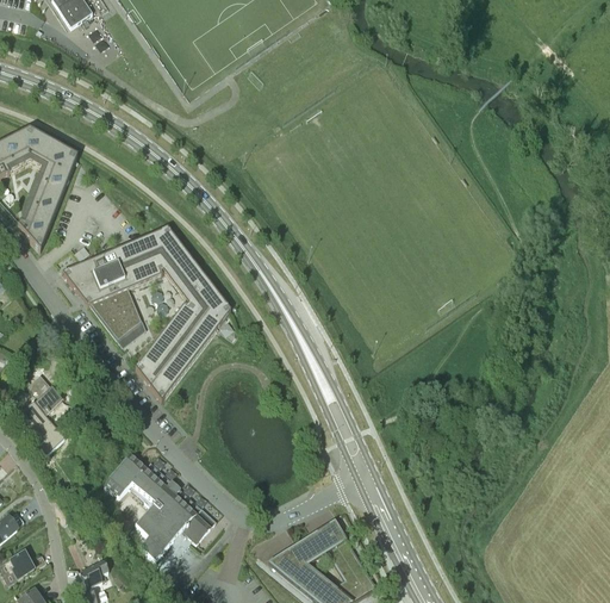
[(53,0),(70,26),(92,12),(83,0),(53,0)]
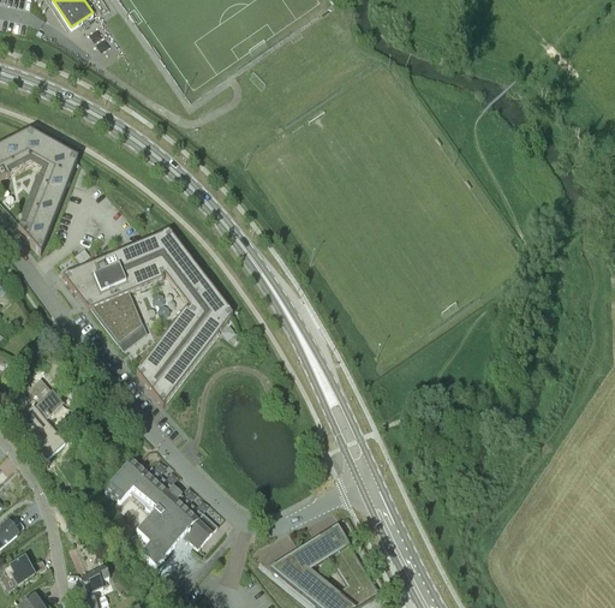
[(0,177),(9,173),(7,168),(29,158),(47,167),(24,224),(19,221),(18,226),(40,251),(77,158),(29,130),(25,132),(0,144),(0,177)]
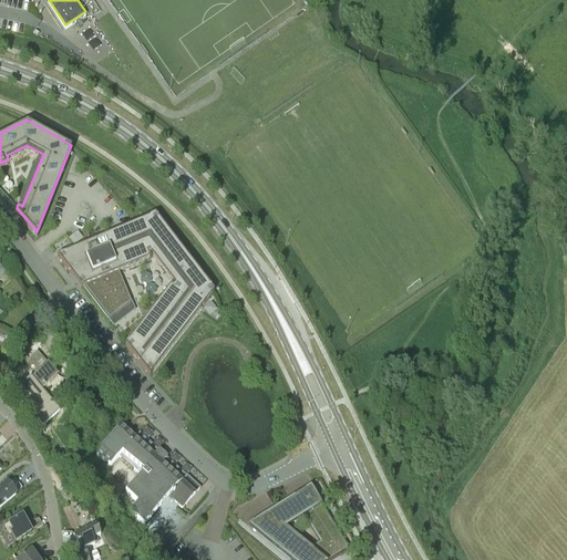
[(58,250),(71,269),(78,270),(83,279),(80,280),(81,281),(84,280),(110,312),(130,297),(117,266),(151,252),(150,250),(151,249),(174,280),(173,281),(171,279),(125,339),(150,370),(155,363),(183,327),(194,312),(199,306),(212,289),(214,286),(212,283),(155,209),(104,230),(58,250)]
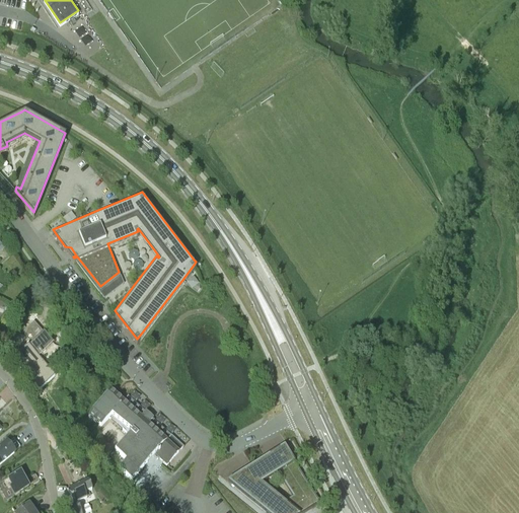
[(69,218),(77,212),(72,206),(65,212),(69,218)]
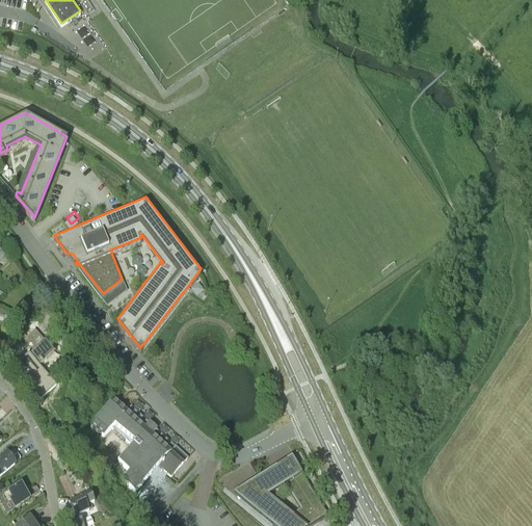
[(38,361),(53,347),(34,324),(22,335),(34,349),(31,351),(29,349),(12,364),(41,395),(56,380),(38,361)]
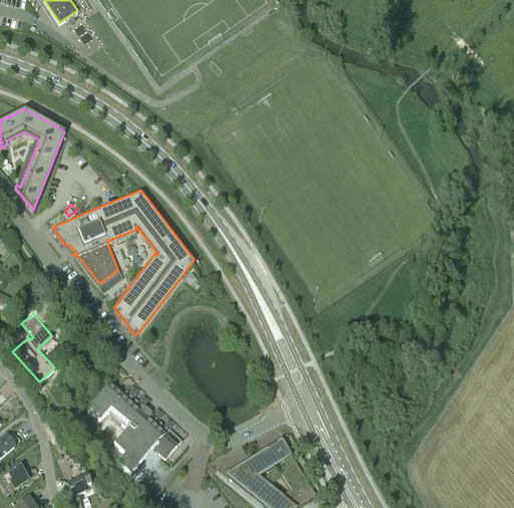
[(126,388),(121,393),(109,382),(87,406),(99,417),(108,408),(127,426),(109,447),(119,457),(117,458),(140,478),(160,455),(151,447),(169,427),(126,388)]
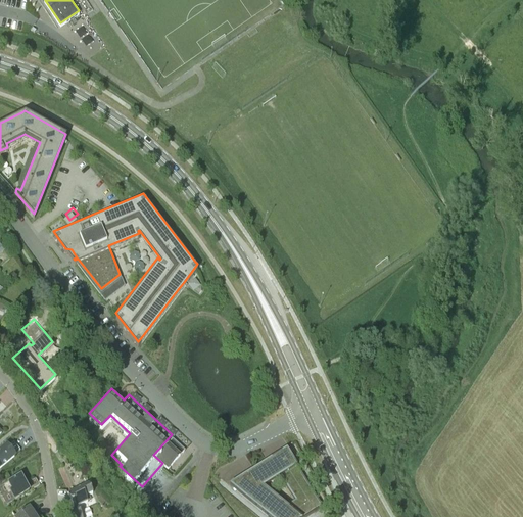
[(147,409),(152,404),(147,398),(142,403),(147,409)]
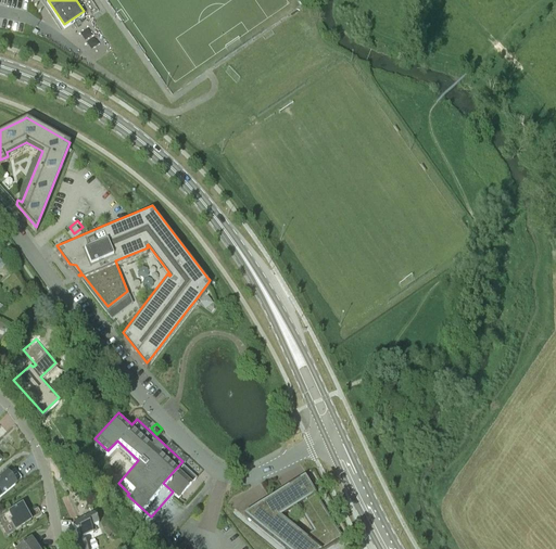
[(178,493),(188,481),(196,473),(182,461),(163,483),(173,492),(174,489),(178,493)]
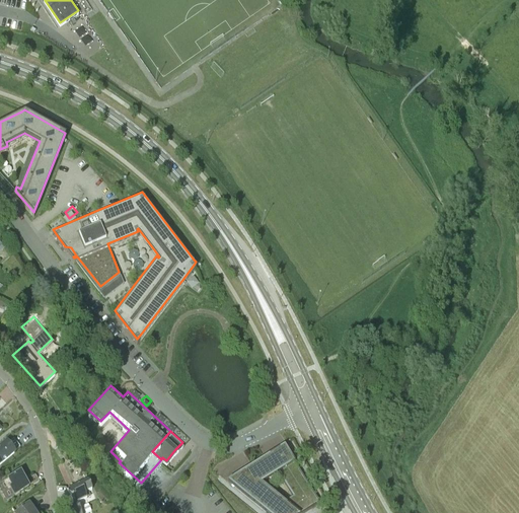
[(19,442),(20,442),(13,433),(7,438),(6,437),(5,438),(4,437),(1,440),(1,441),(0,441),(0,457),(14,447),(13,446),(19,442)]
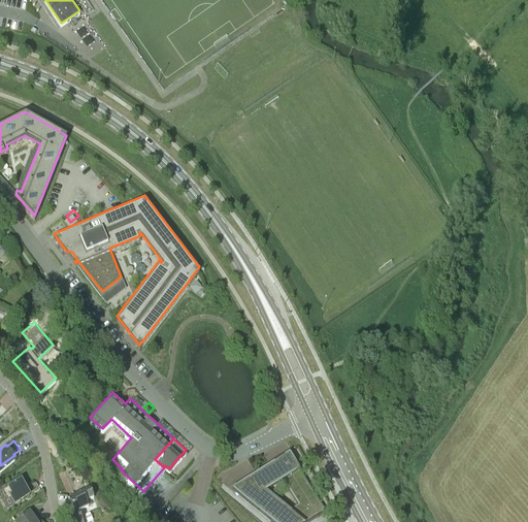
[(270,517),(275,521),(300,521),(325,507),(289,449),(231,485),(270,517)]
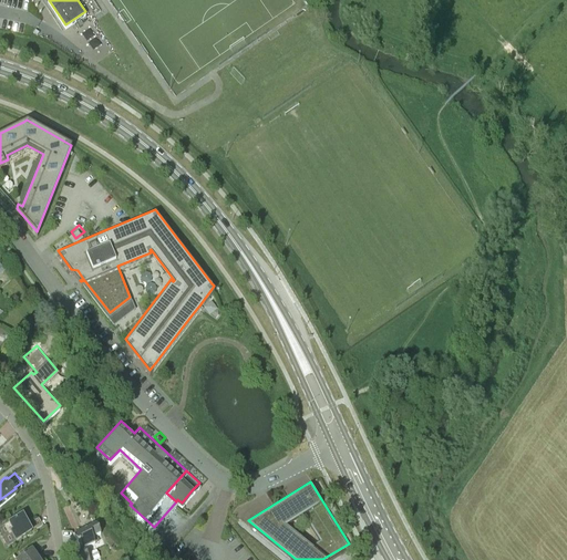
[(8,517),(0,521),(0,528),(6,539),(14,535),(31,527),(43,520),(38,512),(30,517),(28,512),(26,508),(23,510),(9,517),(8,517)]
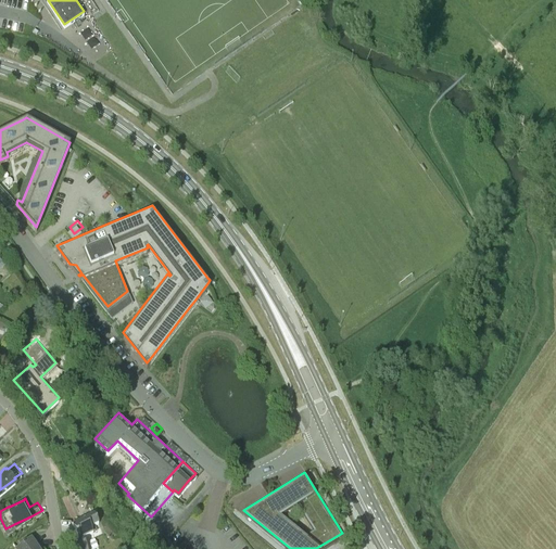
[(90,523),(98,520),(93,509),(72,519),(78,535),(73,537),(77,548),(85,548),(88,548),(83,533),(92,528),(90,523)]
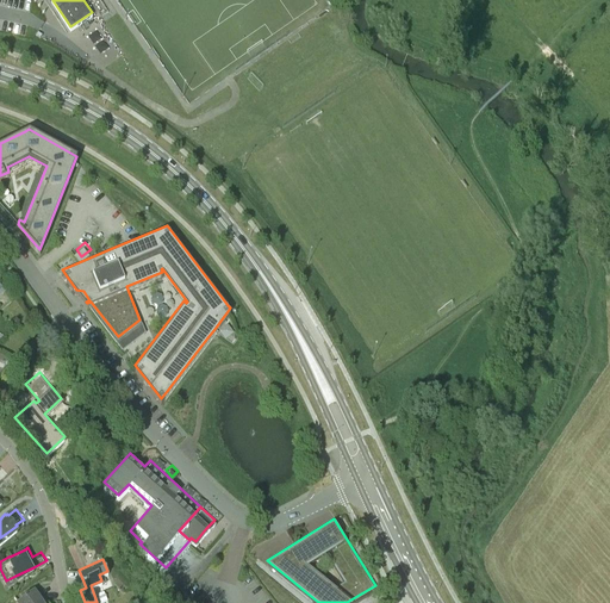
[(43,602),(47,602),(39,592),(35,585),(17,597),(19,602),(43,602)]
